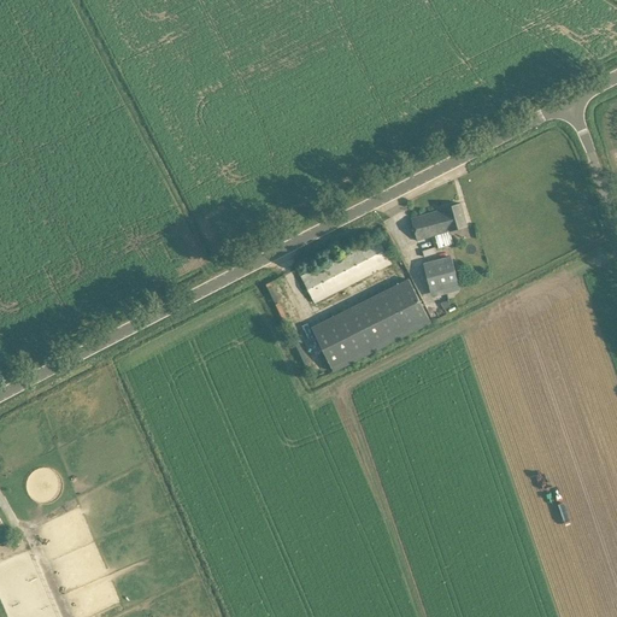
[(453,244),(450,231),(468,227),(460,203),(444,207),(444,210),(411,218),(417,241),(432,236),(435,248),(453,244)]
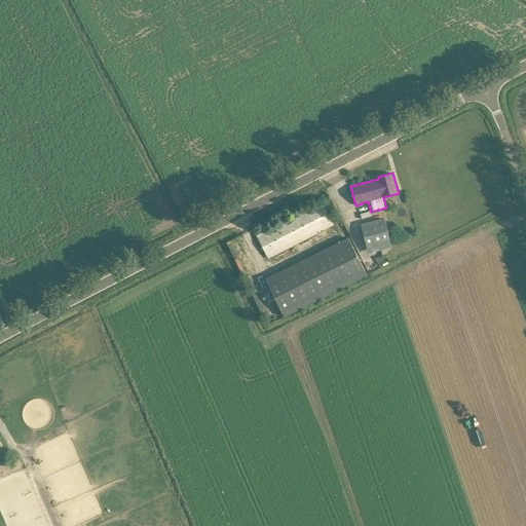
[(268,258),(329,227),(333,225),(322,202),(257,236),(268,258)]
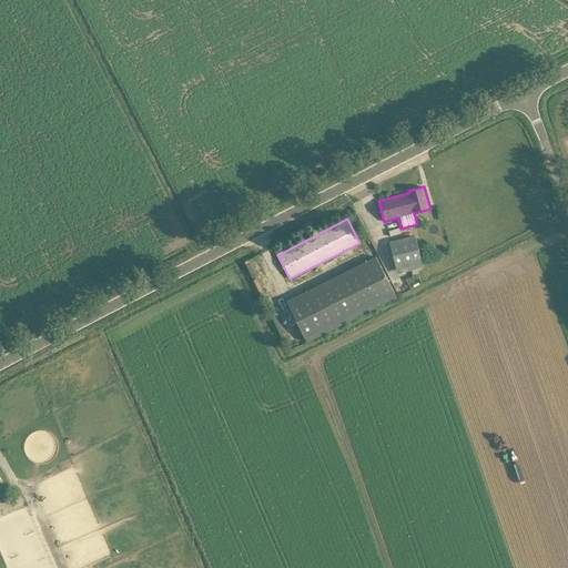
[(391,236),(402,233),(401,227),(388,231),(391,236)]
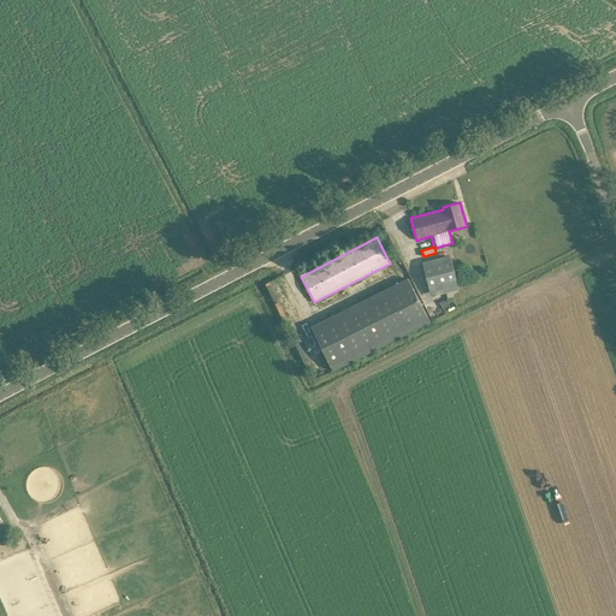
[(431,291),(458,284),(451,256),(422,264),(431,291)]
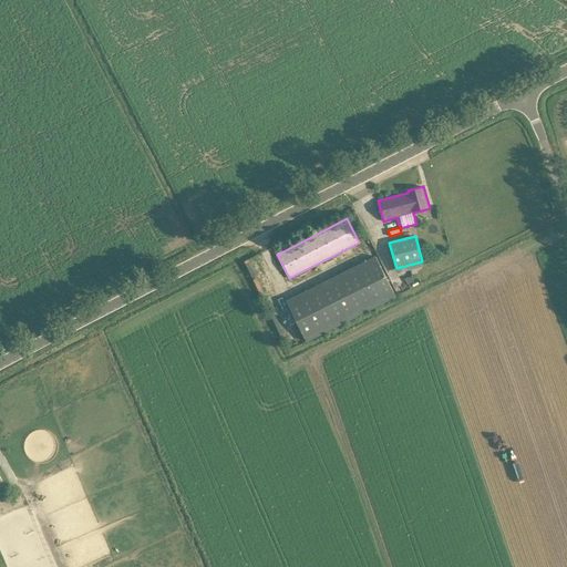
[(307,341),(395,296),(375,256),(287,301),(307,341)]
